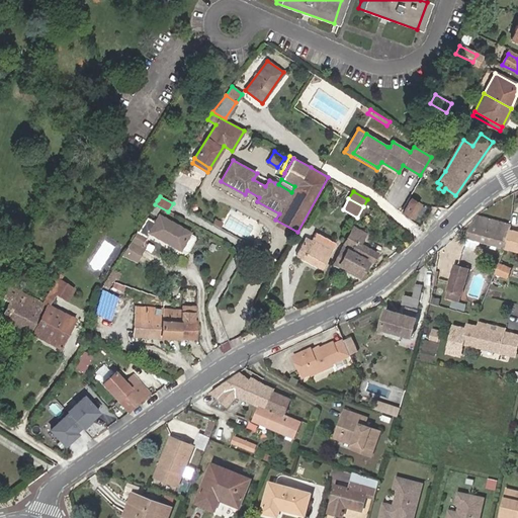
[(413,218),(420,205),(411,200),(403,212),(413,218)]
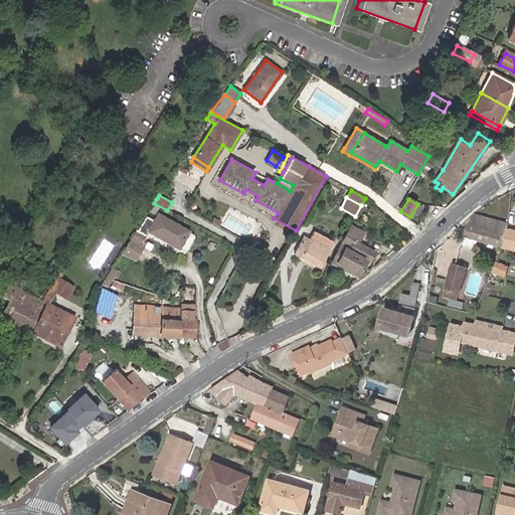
[(138,230),(137,230),(134,234),(143,239),(148,231),(179,248),(189,232),(159,214),(154,221),(147,216),(138,230)]
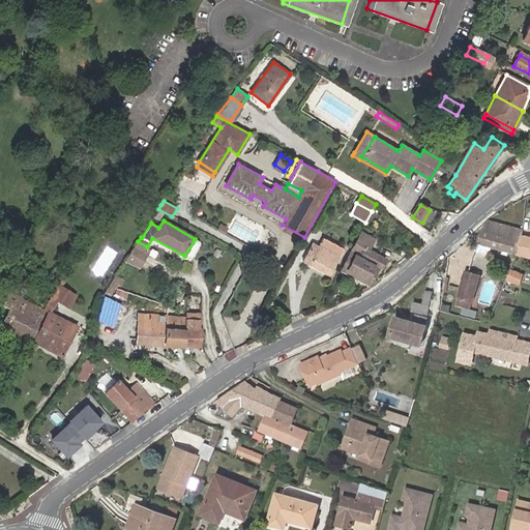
[(523,231),(510,227),(493,222),(481,235),(477,244),(492,247),(517,255),(522,236),(523,231)]
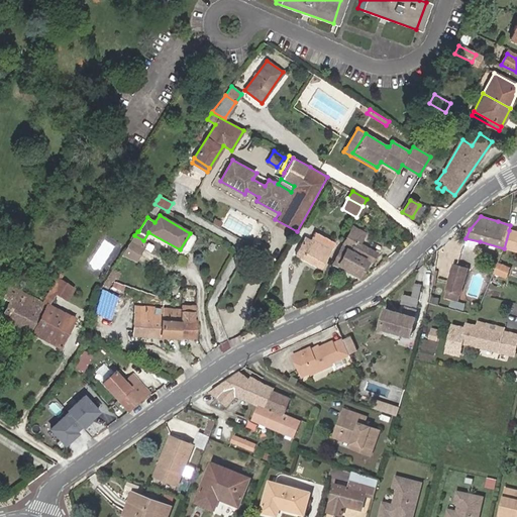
[(359,243),(365,233),(353,227),(333,263),(359,278),(369,262),(372,263),(378,253),(359,243)]
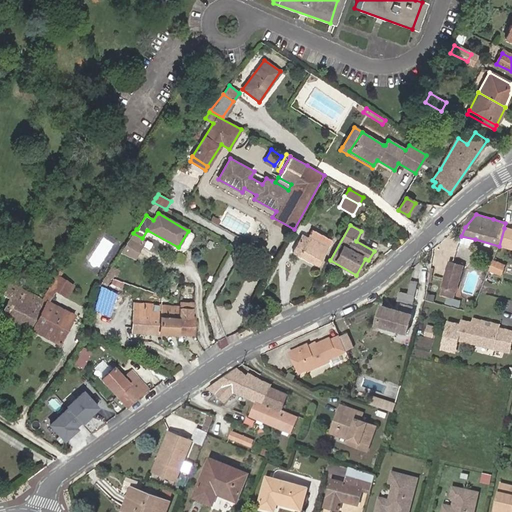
[(511,229),(504,228),(499,246),(511,249),(511,229)]
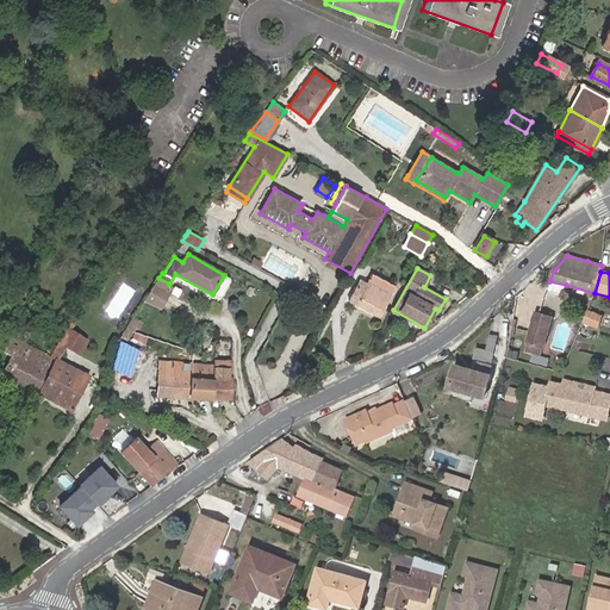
[(378,316),(394,286),(372,274),(367,282),(360,279),(349,299),(378,316)]
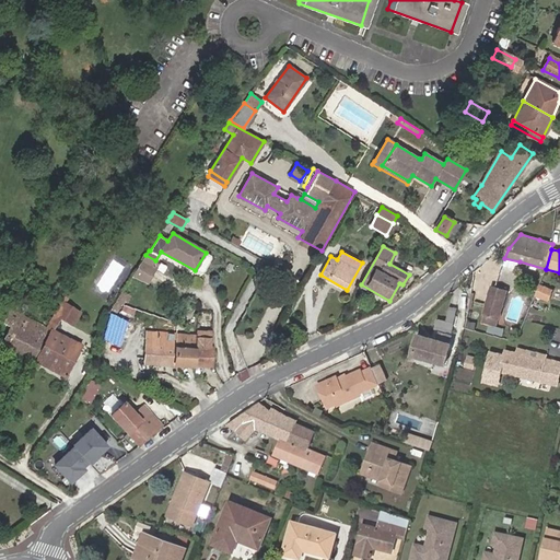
[(155,260),(146,255),(132,276),(147,282),(158,265),(154,263),(155,260)]
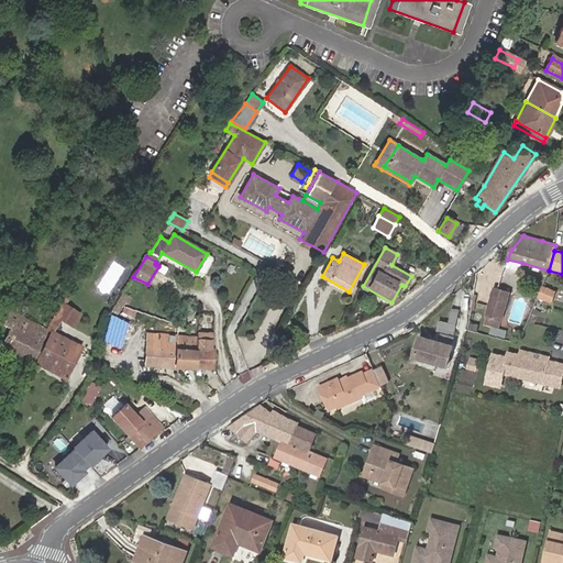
[(507,260),(505,267),(520,272),(522,263),(507,260)]
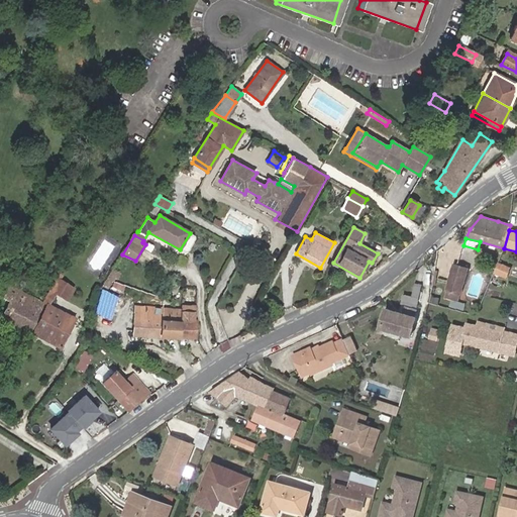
[(469,268),(452,264),(443,296),(459,300),(469,268)]
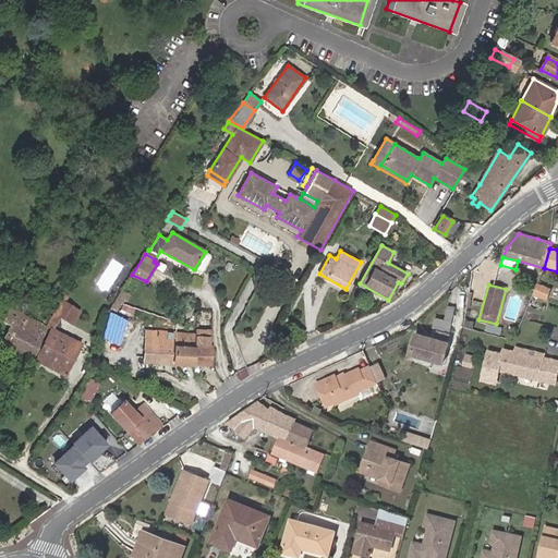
[(549,290),(536,284),(533,294),(545,300),(549,290)]
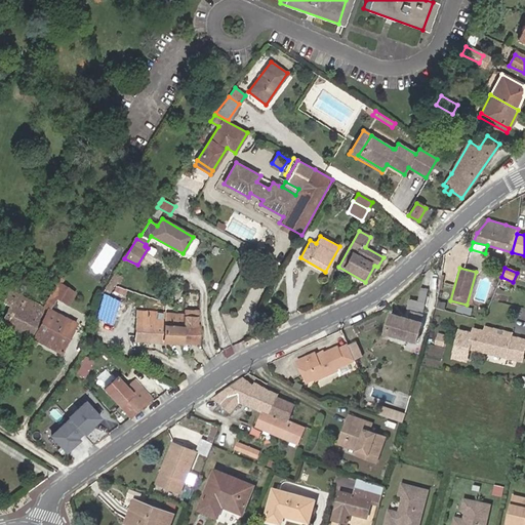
[(122,279),(114,274),(108,283),(113,286),(114,285),(115,285),(118,281),(120,283),(122,279)]
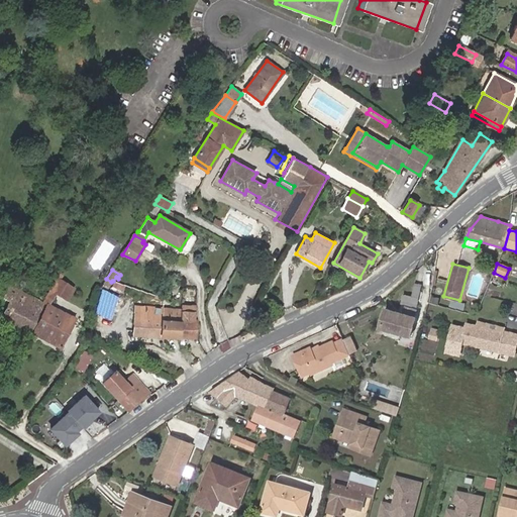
[(46,294),(53,298),(62,282),(57,279),(46,294)]
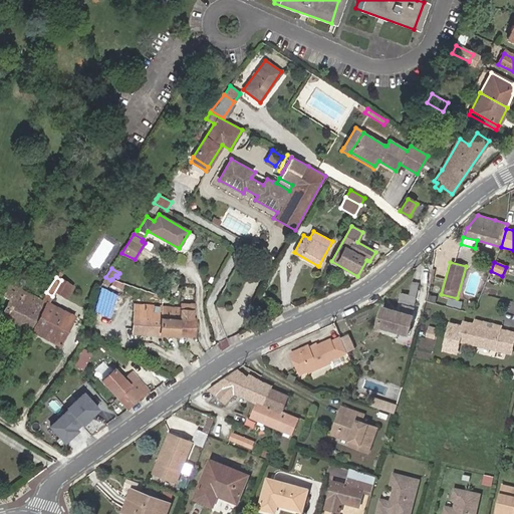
[(110,280),(105,277),(99,287),(101,288),(104,290),(110,280)]
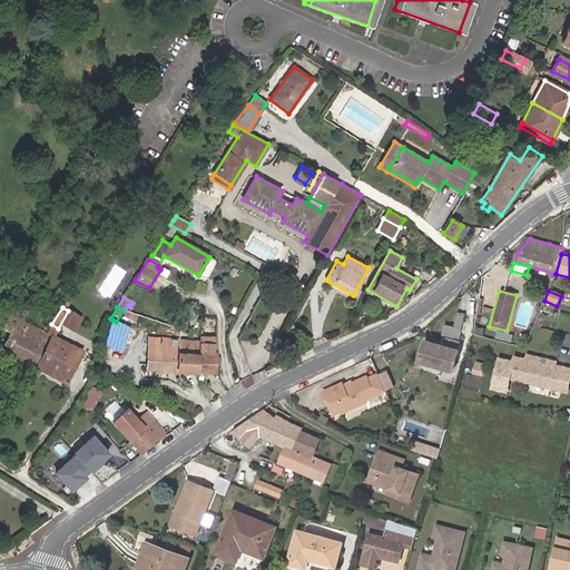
[(460,337),(464,314),(457,313),(453,326),(443,324),(442,334),(460,337)]
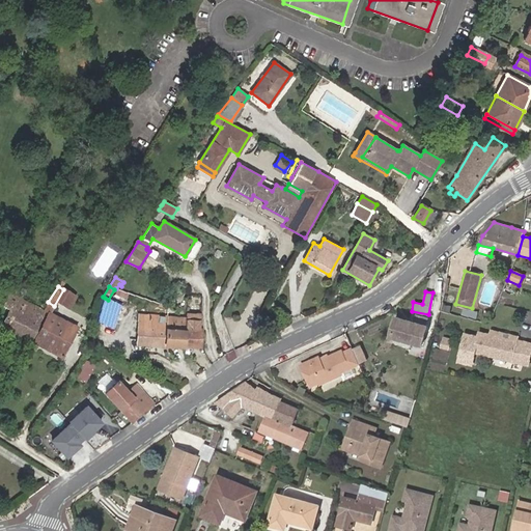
[(3,325),(33,341),(48,312),(43,310),(25,301),(9,294),(3,306),(10,309),(3,325)]
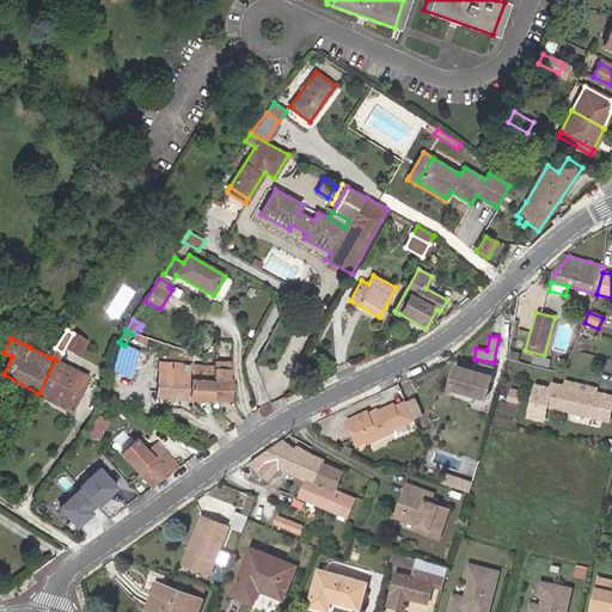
[(77,354),(81,347),(73,341),(68,348),(77,354)]
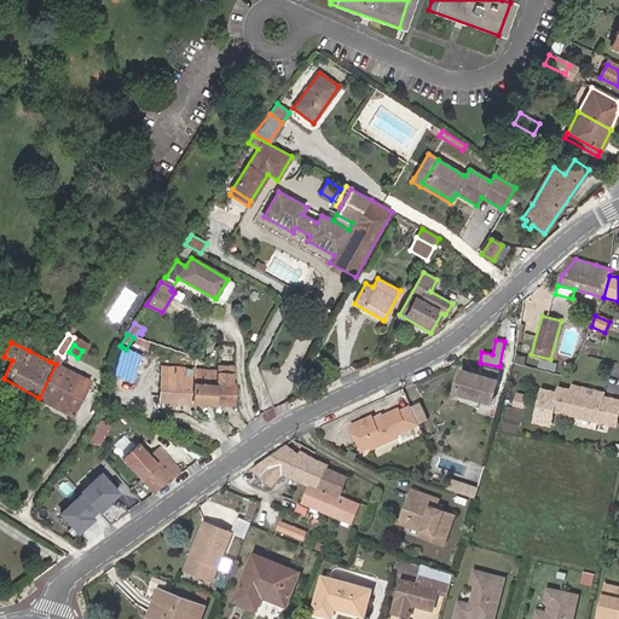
[(126,350),(122,347),(114,374),(131,382),(139,357),(126,350)]
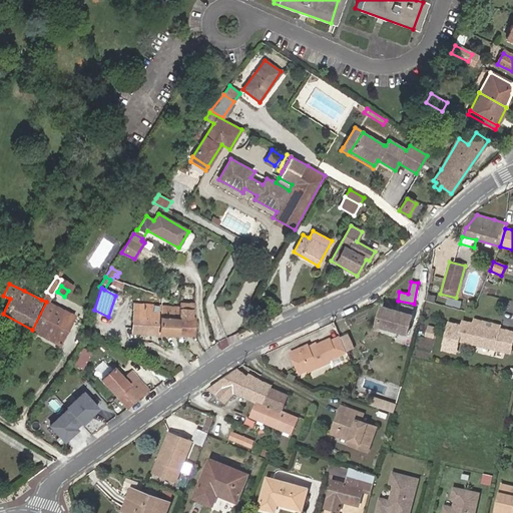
[(46,302),(32,330),(60,345),(75,316),(48,303),(52,296),(46,292),(41,300),(46,302)]
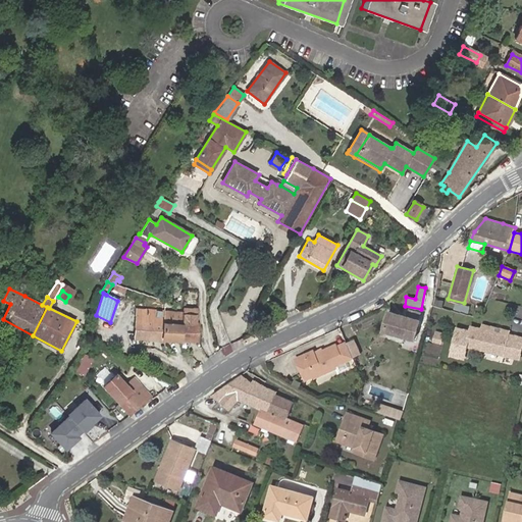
[(470,306),(456,302),(454,309),(469,313),(470,306)]
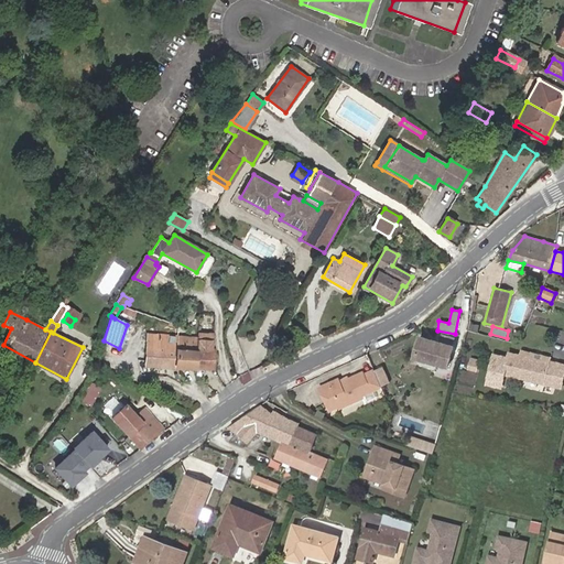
[(145,366),(175,367),(177,337),(148,334),(145,366)]
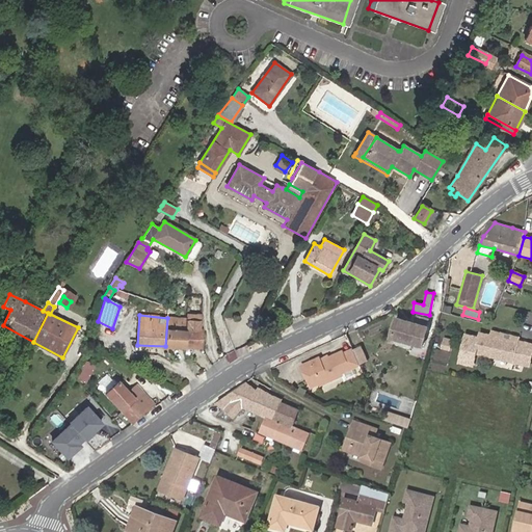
[(200,330),(201,320),(202,315),(187,315),(187,319),(185,347),(202,348),(203,330),(200,330)]
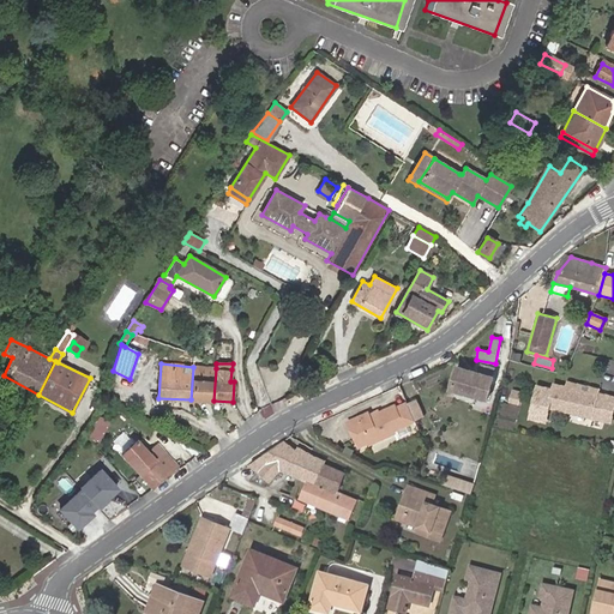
[(488,401),(494,378),(492,377),(494,368),(482,365),(480,373),(458,367),(452,391),(488,401)]
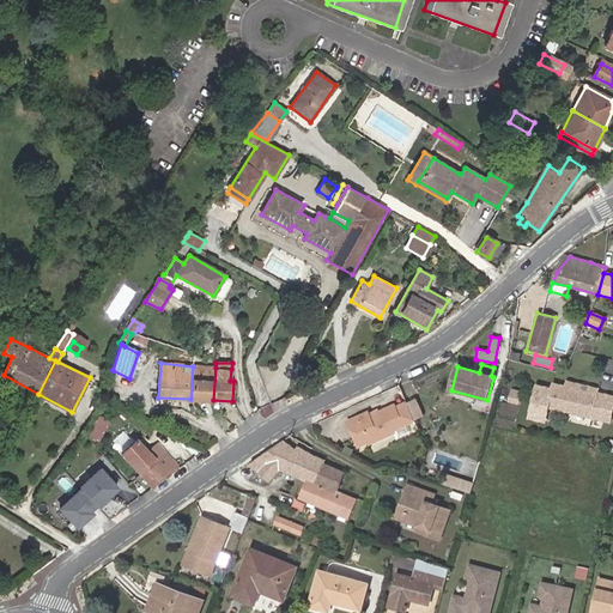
[(190,399),(213,400),(216,368),(193,366),(190,399)]
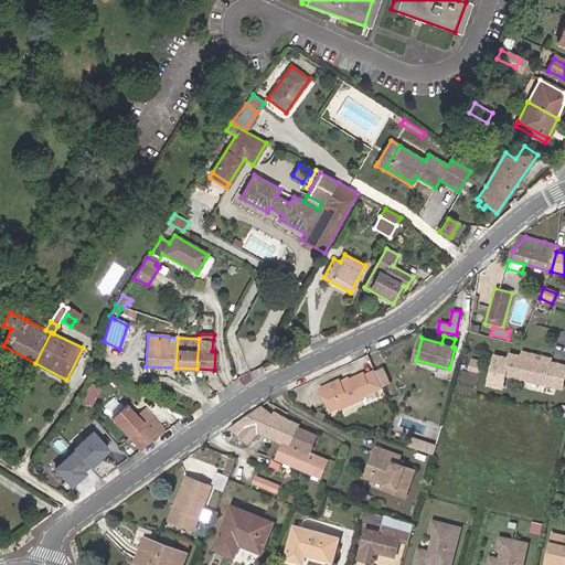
[(555,388),(561,365),(552,364),(552,365),(523,359),(512,355),(511,361),(497,358),(490,387),(504,391),(508,377),(555,388)]
